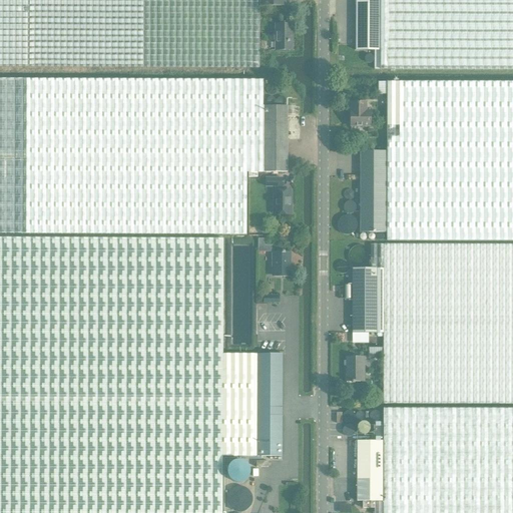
[(259,6),(259,0),(0,0),(0,66),(259,68),(259,6)]
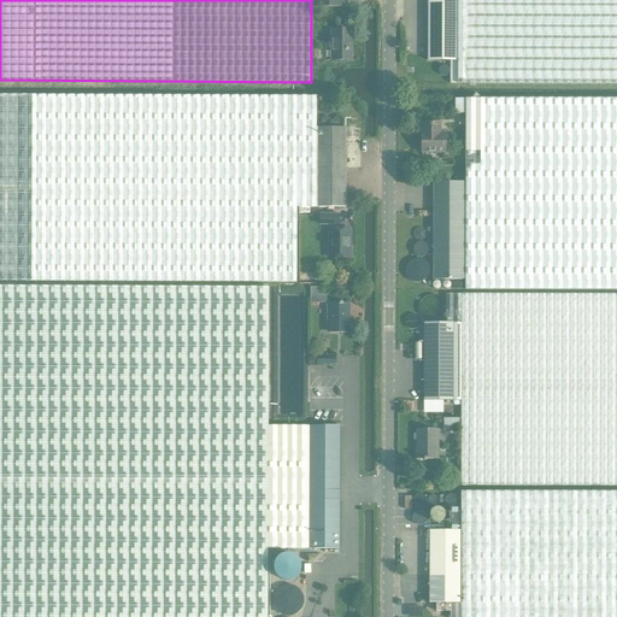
[(457,60),(457,0),(425,0),(427,60),(451,60),(457,60)]
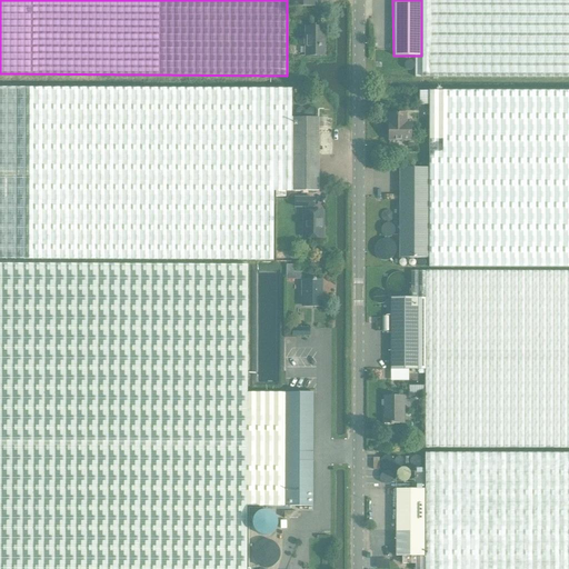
[(568,0),(421,0),(421,56),(421,77),(568,76),(568,0)]
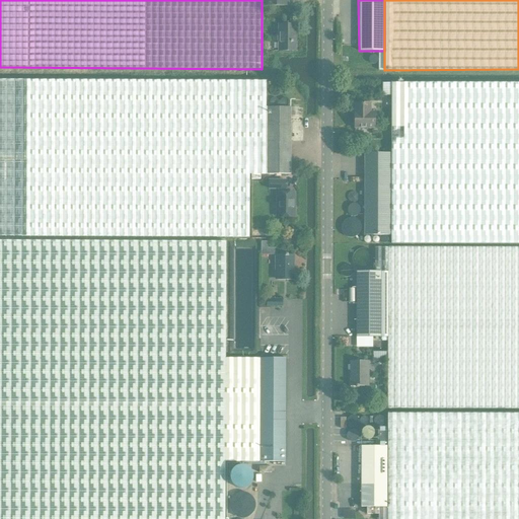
[(295,52),(295,24),(278,24),(278,52),(295,52)]
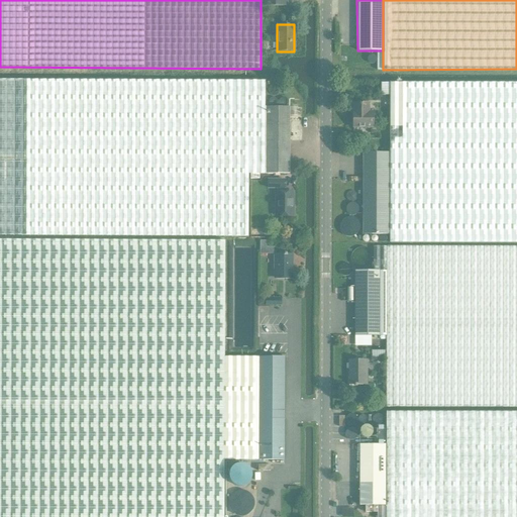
[(248,174),(250,174),(250,179),(260,179),(260,174),(266,174),(266,107),(266,83),(0,80),(0,234),(248,234),(248,174)]
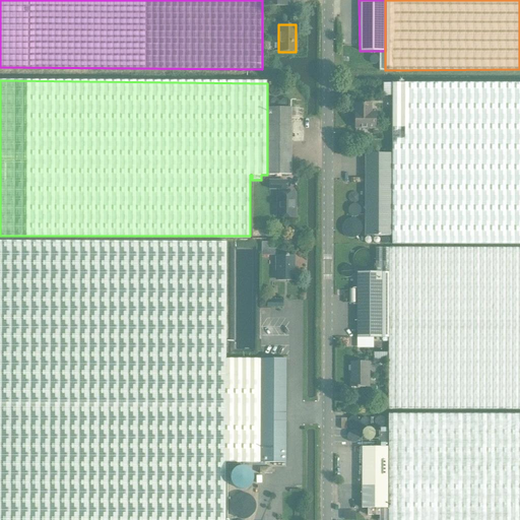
[(519,83),(391,83),(383,84),(383,95),(391,95),(391,153),(390,235),(391,243),(519,243),(519,83)]
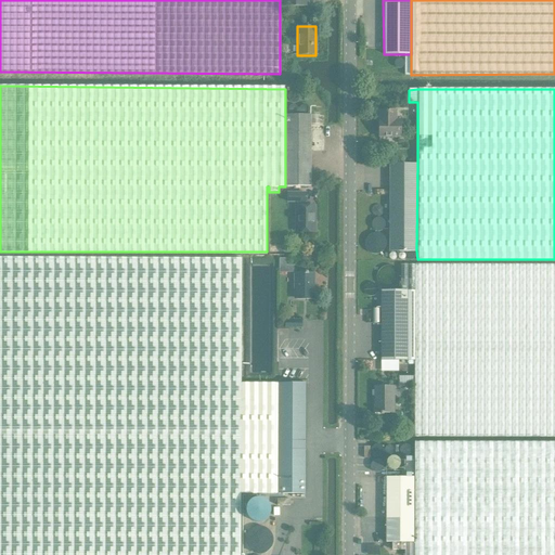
[(400,138),(400,120),(395,120),(395,111),(378,111),(378,137),(400,138)]
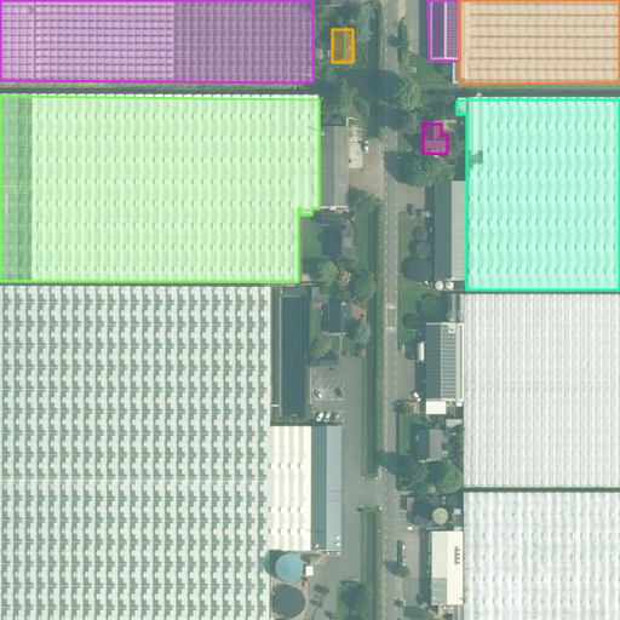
[(346,128),(319,128),(319,208),(348,208),(346,128)]
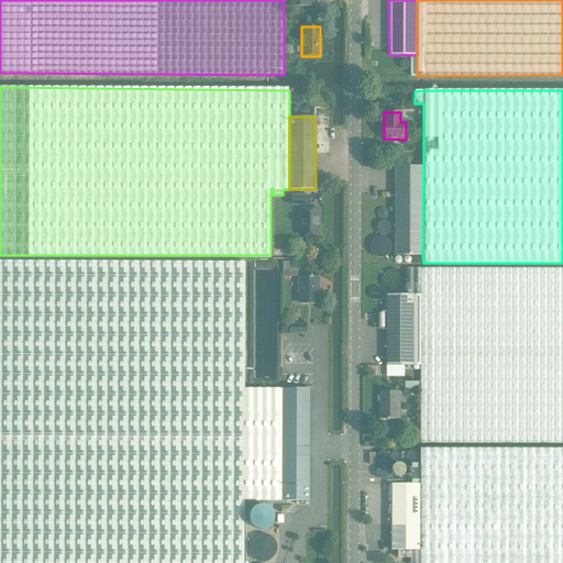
[(422,254),(423,166),(394,166),(394,254),(422,254)]
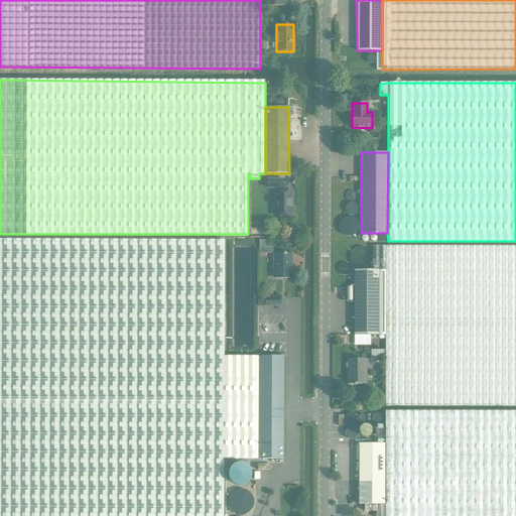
[(276,191),(275,191),(275,203),(277,203),(277,216),(292,216),(292,191),(284,191),(284,179),(268,179),(268,187),(276,187),(276,191)]
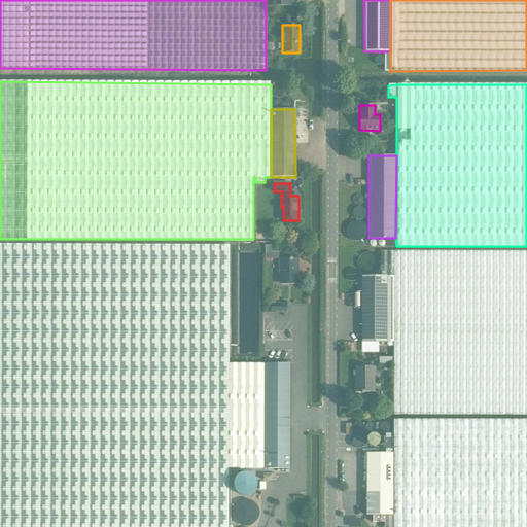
[(226,526),(227,499),(226,469),(226,364),(226,245),(0,244),(0,526),(226,526)]
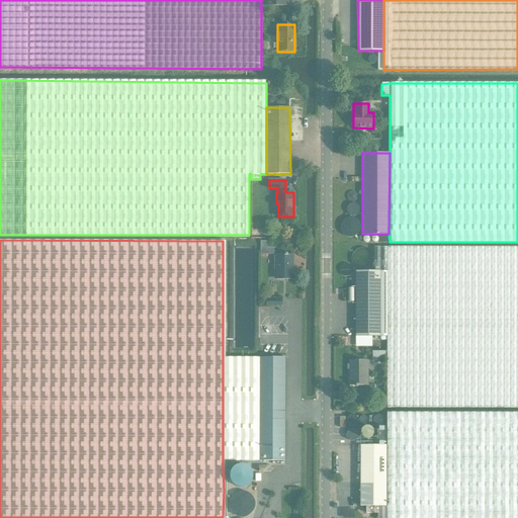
[(260,254),(274,254),(273,248),(267,248),(267,241),(260,241),(260,254)]
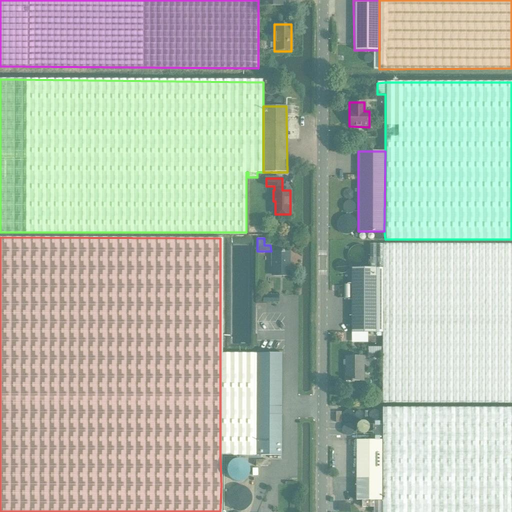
[(511,243),(382,244),(382,331),(383,404),(511,403),(511,243)]
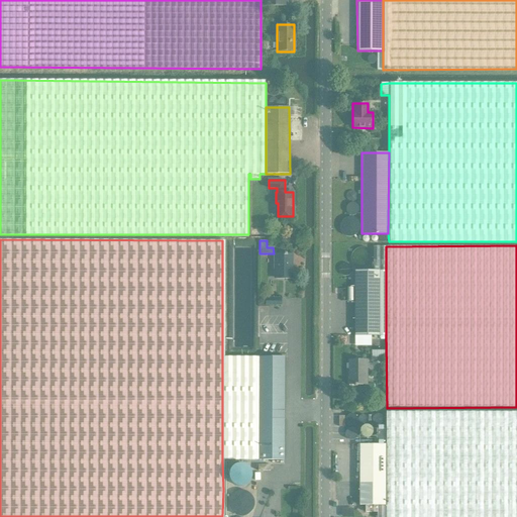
[(354,334),(386,334),(386,246),(374,246),(374,270),(354,270),(354,334)]
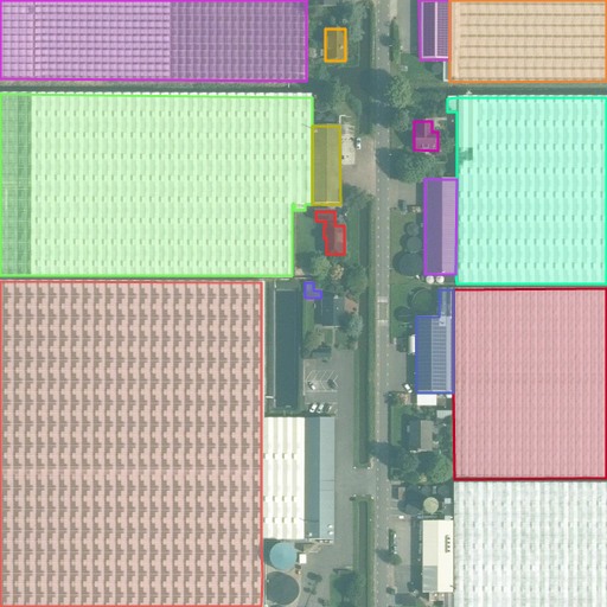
[(344,327),(344,299),(321,299),(321,325),(336,325),(336,327),(344,327)]
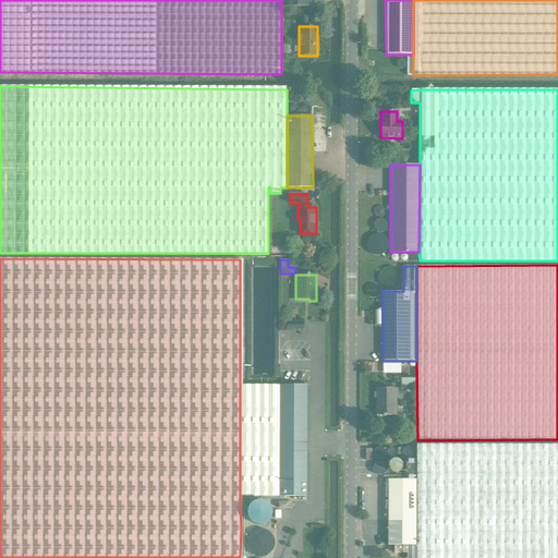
[(400,388),(415,388),(415,376),(401,375),(400,388)]
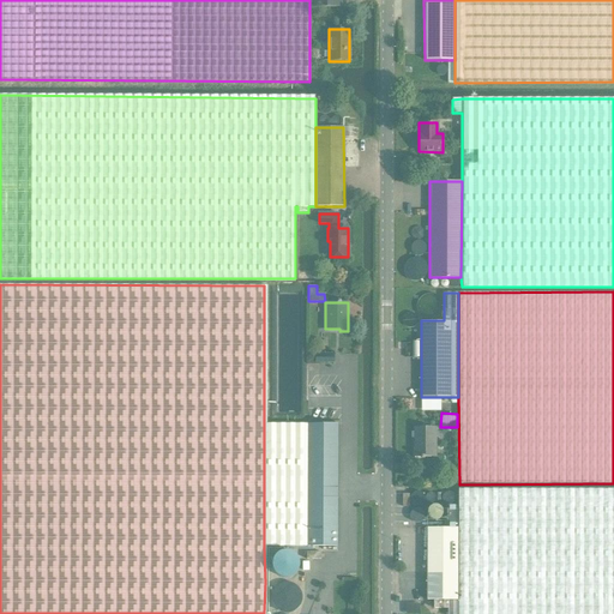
[(306,425),(264,425),(264,547),(306,547),(306,425)]
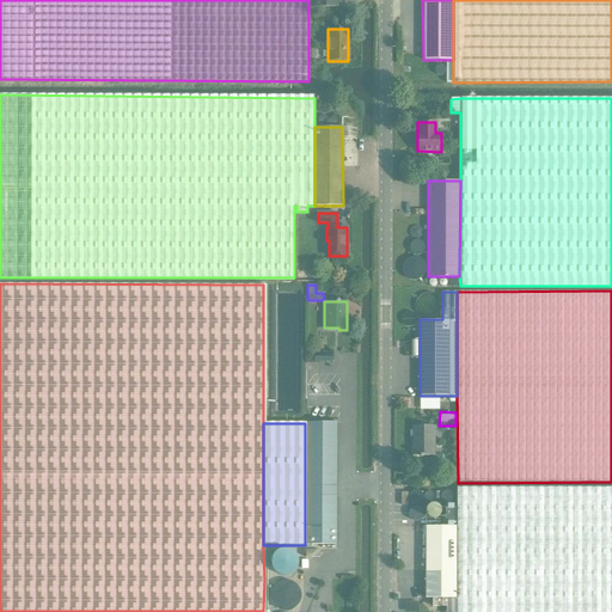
[(305,423),(305,545),(335,545),(335,423),(305,423)]
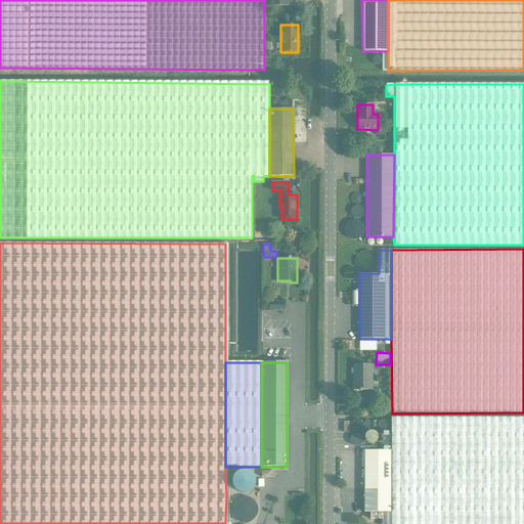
[(373,389),(373,366),(373,363),(359,363),(353,362),(352,389),(373,389)]
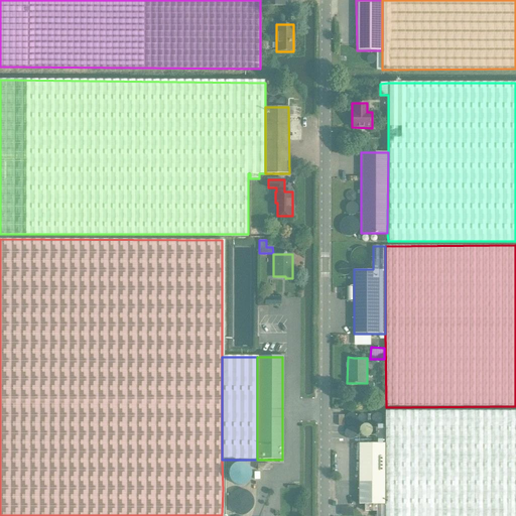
[(385,505),(384,515),(515,515),(515,412),(385,412),(385,444),(385,505)]
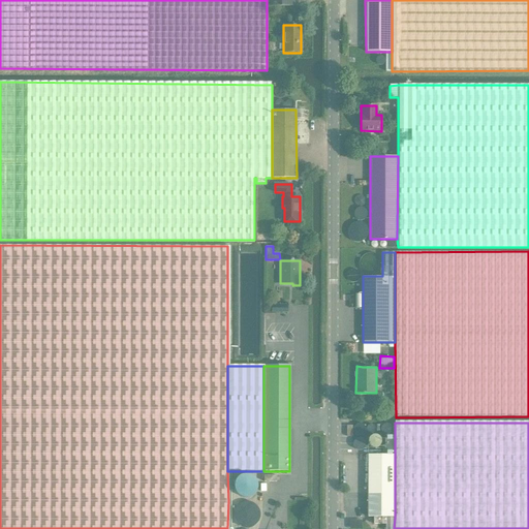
[(394,528),(395,518),(395,456),(368,456),(368,518),(374,518),(374,525),(385,525),(385,528),(394,528)]
